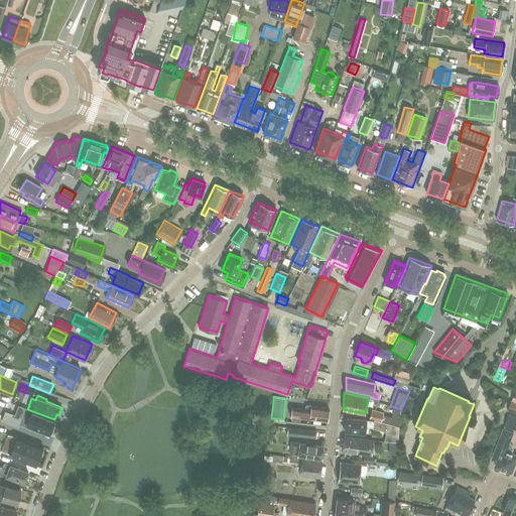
[(2,398),(0,402),(0,409),(2,411),(4,405),(9,407),(11,400),(2,398)]
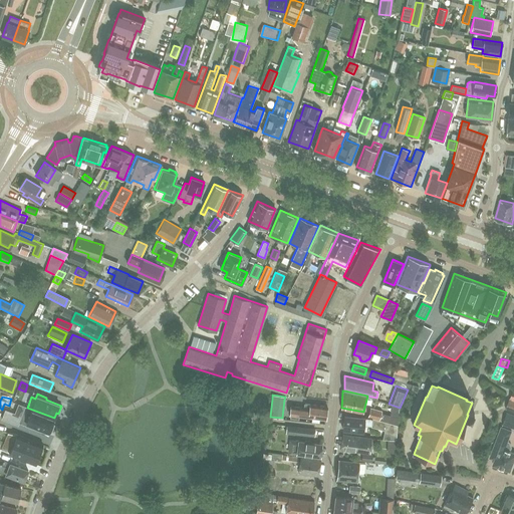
[(304,407),(291,405),(290,414),(296,415),(295,418),(304,420),(304,416),(325,420),(327,407),(310,404),(310,405),(305,404),(304,407)]
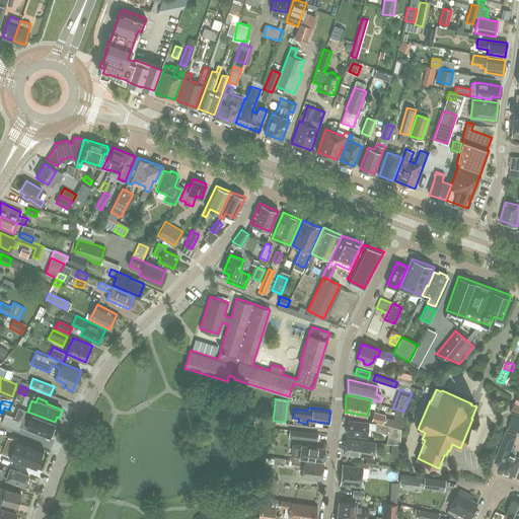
[(55,422),(27,412),(25,411),(20,422),(27,424),(25,429),(34,433),(35,431),(51,437),(54,428),(52,428),(54,423),(55,422)]
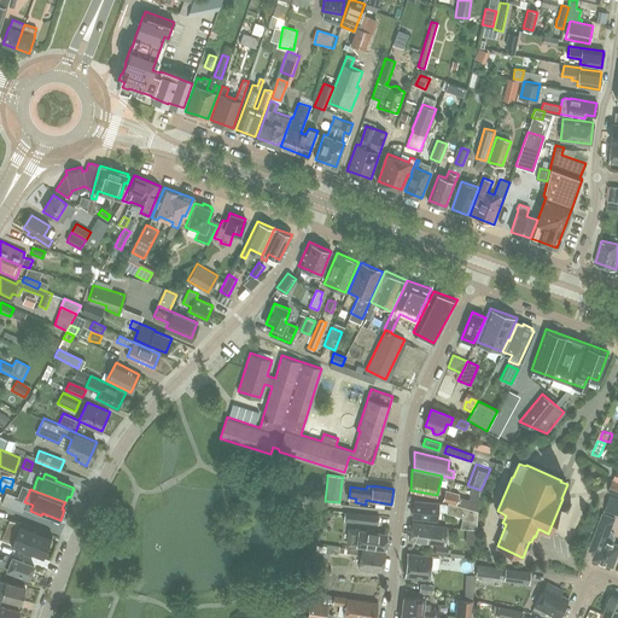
[(445,490),(442,501),(448,502),(456,505),(460,494),(445,490)]
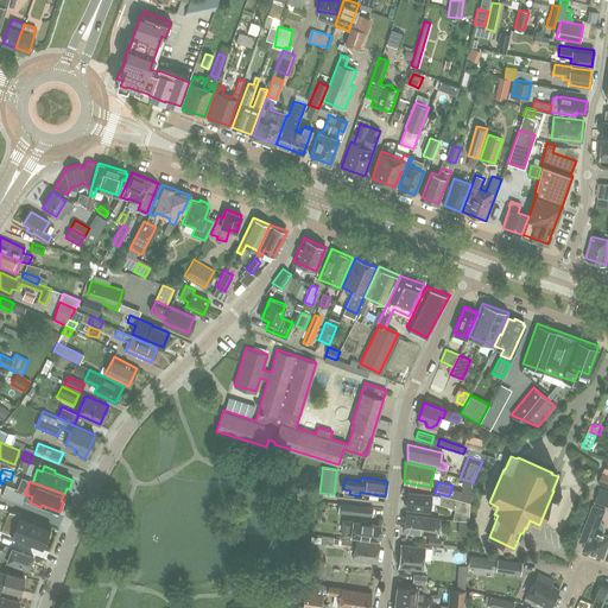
[(606,491),(599,488),(594,500),(601,502),(606,491)]
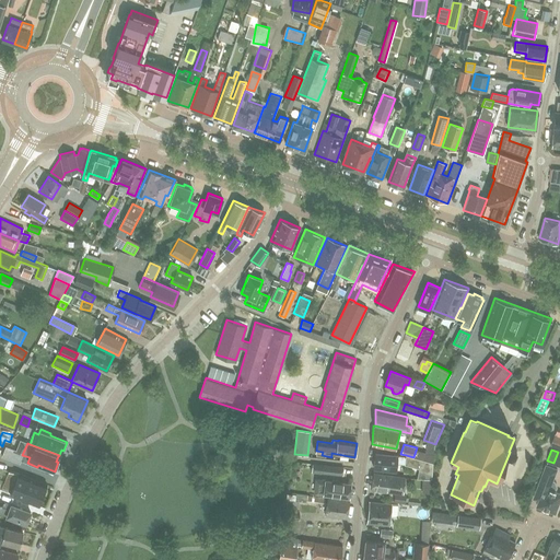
[(375,452),(373,467),(395,469),(396,463),(405,463),(405,464),(419,468),(421,459),(413,457),(406,455),(375,452)]
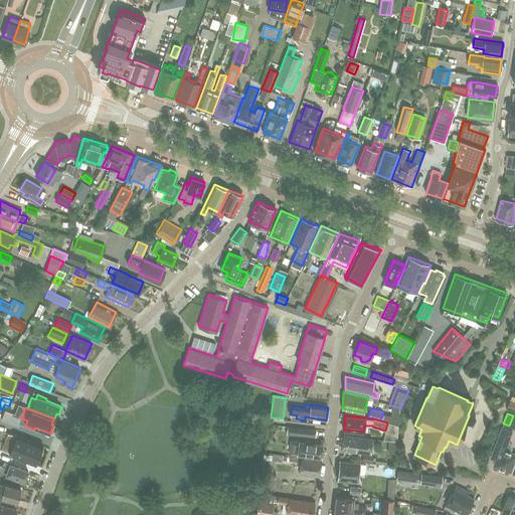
[(384,433),(396,437),(397,425),(387,422),(385,431),(384,433)]
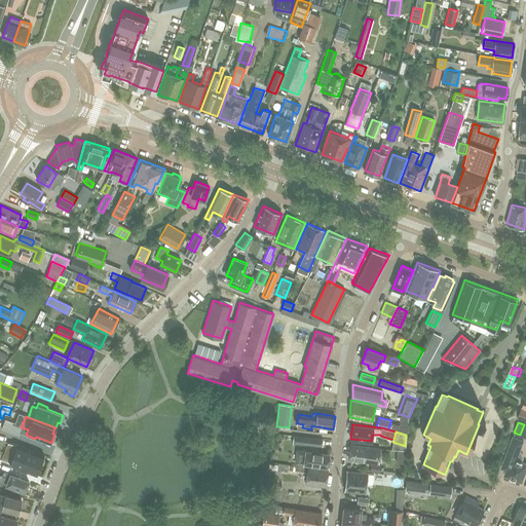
[(323,439),(304,437),(303,445),(322,447),(323,439)]
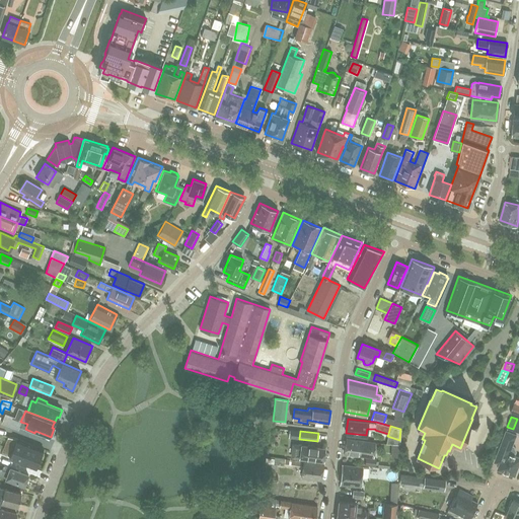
[(516,451),(513,446),(512,445),(516,435),(506,431),(498,451),(495,461),(500,463),(498,468),(515,474),(518,462),(518,456),(514,455),(516,451)]
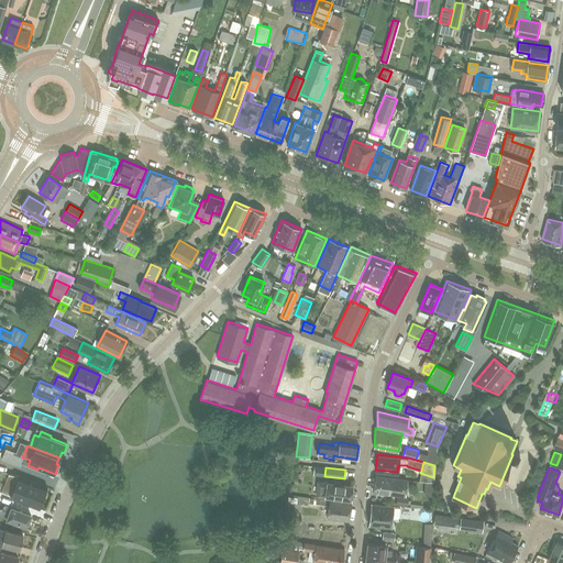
[(19,475),(10,496),(39,507),(46,486),(19,475)]
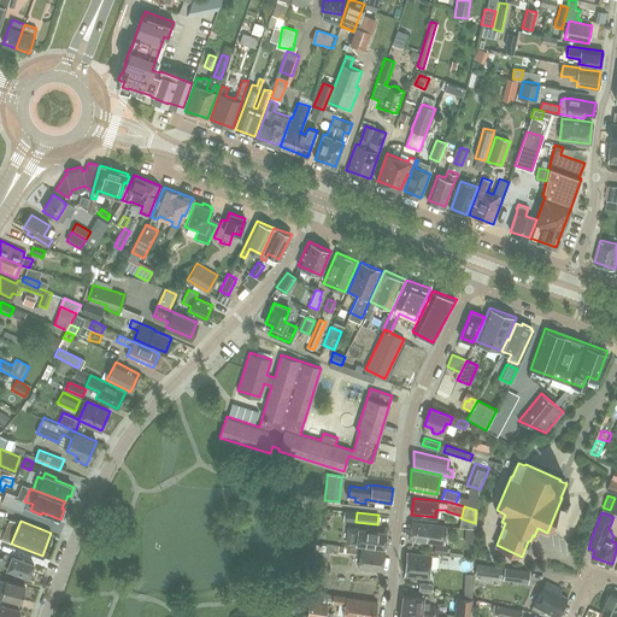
[(446,526),(411,521),(409,539),(445,544),(446,526)]
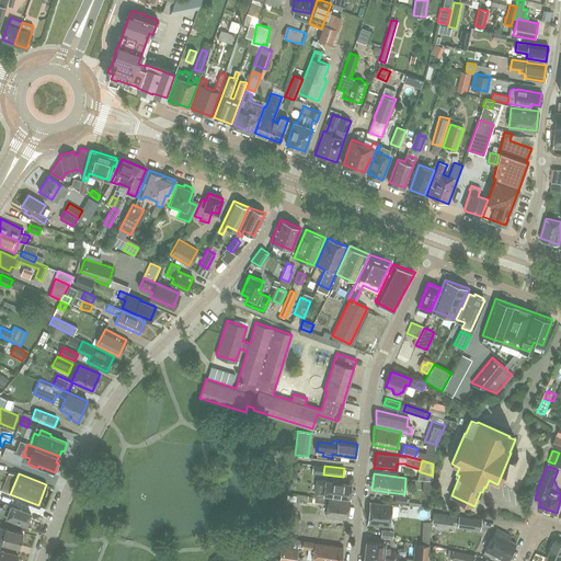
[(350,499),(352,484),(318,480),(316,494),(350,499)]
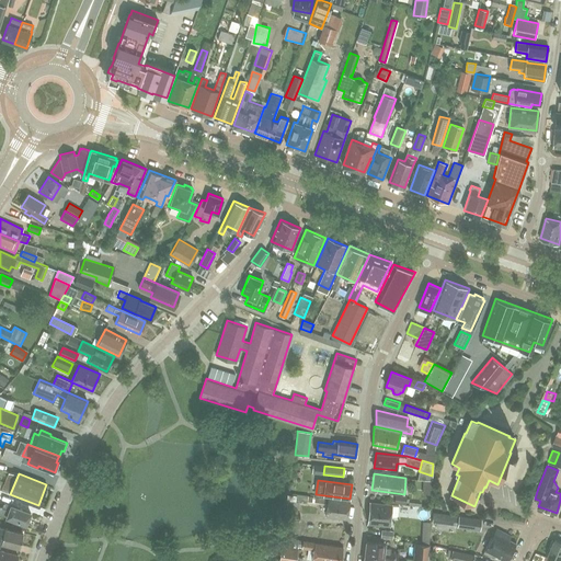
[(308,496),(297,495),(296,502),(307,503),(307,502),(324,504),(325,499),(308,496)]
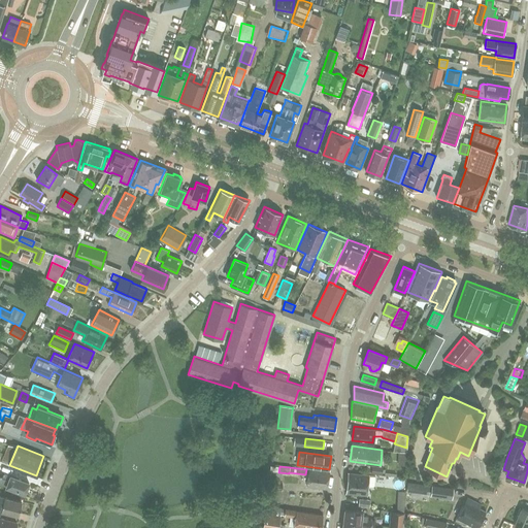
[(371,473),(382,474),(383,467),(372,466),(371,473)]
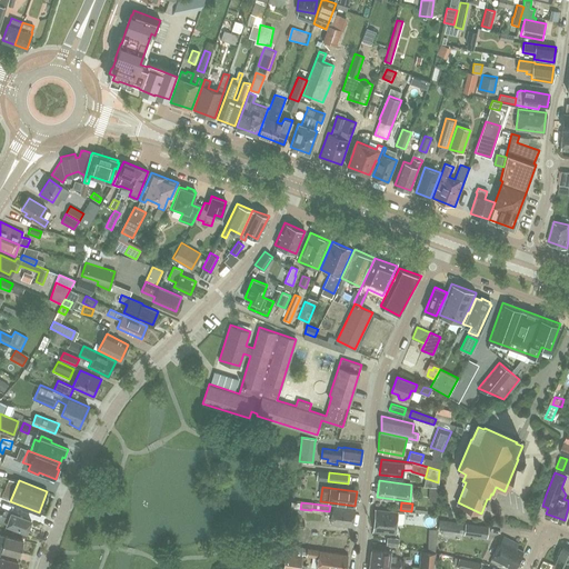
[(351,526),(352,525),(355,508),(332,505),(330,523),(351,526)]
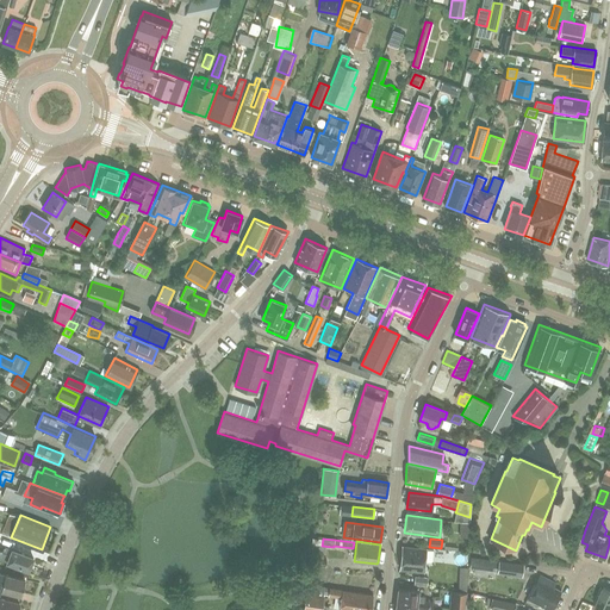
[(0,559),(7,562),(7,561),(29,570),(33,556),(12,548),(4,546),(2,551),(0,551),(0,559)]
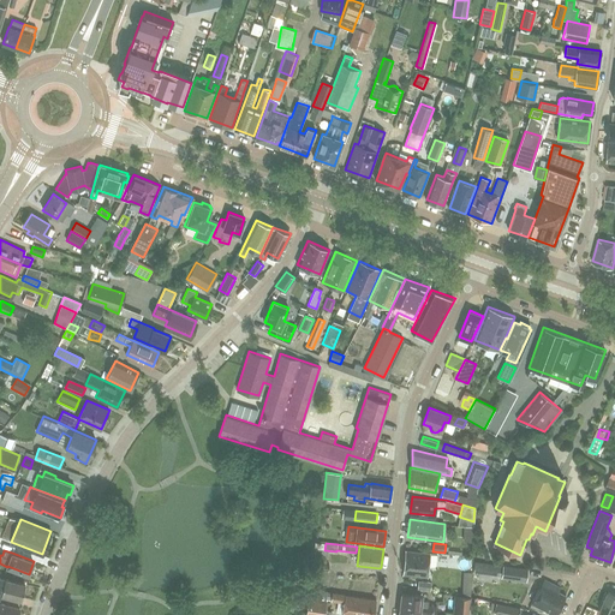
[(436,566),(437,555),(429,555),(430,553),(406,550),(404,573),(427,575),(428,566),(436,566)]
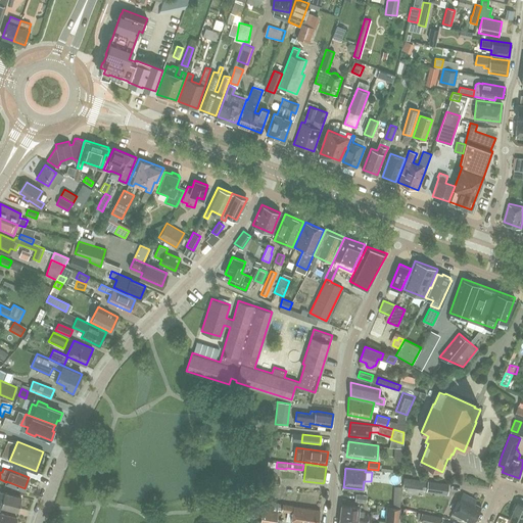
[(449,484),(403,477),(402,486),(426,489),(426,491),(447,494),(449,484)]
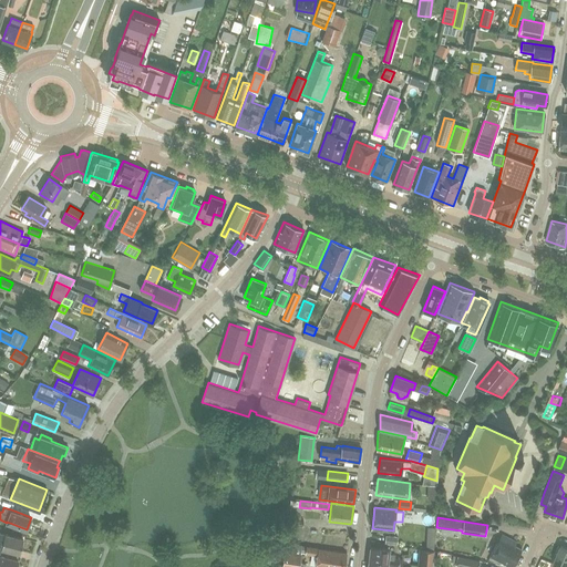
[(2,548),(20,552),(23,537),(0,532),(0,552),(1,553),(2,548)]
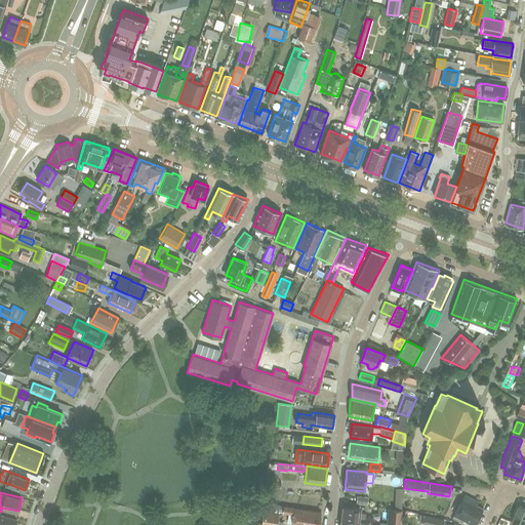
[(475,524),(483,508),(477,505),(478,500),(463,493),(453,515),(475,524)]
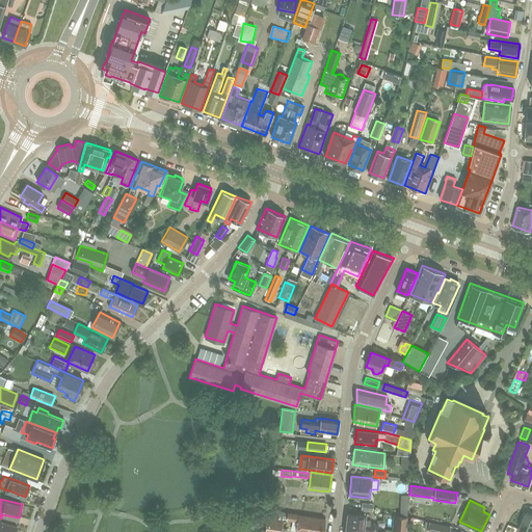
[(362,510),(372,511),(373,504),(362,502),(362,510)]
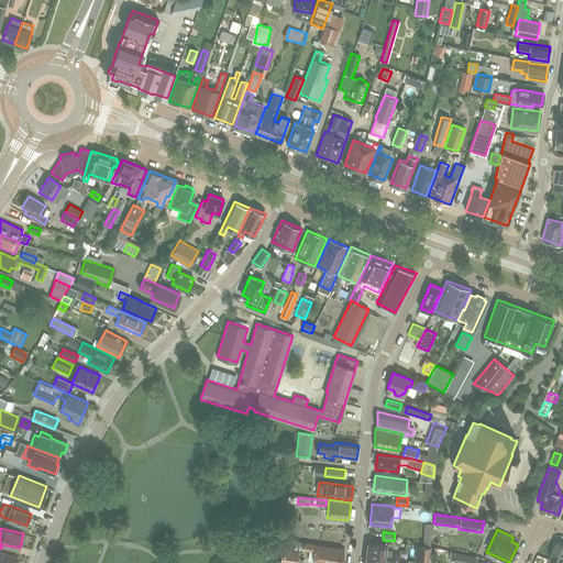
[(316,562),(341,562),(344,548),(305,542),(304,549),(315,551),(312,562),(316,562)]
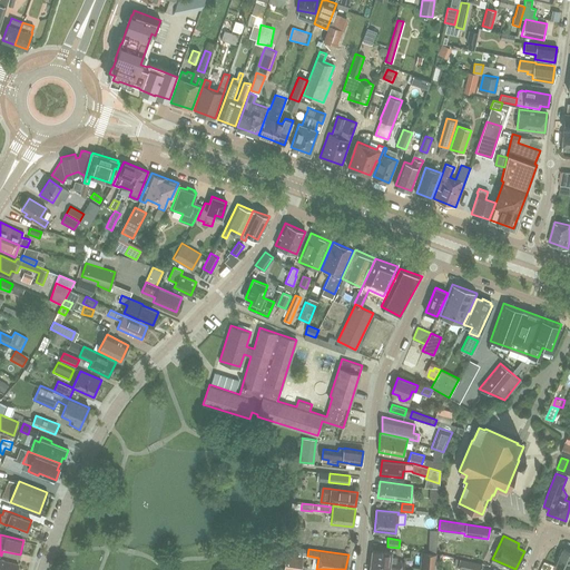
[(561,569),(569,569),(569,550),(564,549),(557,567),(562,569),(561,569)]
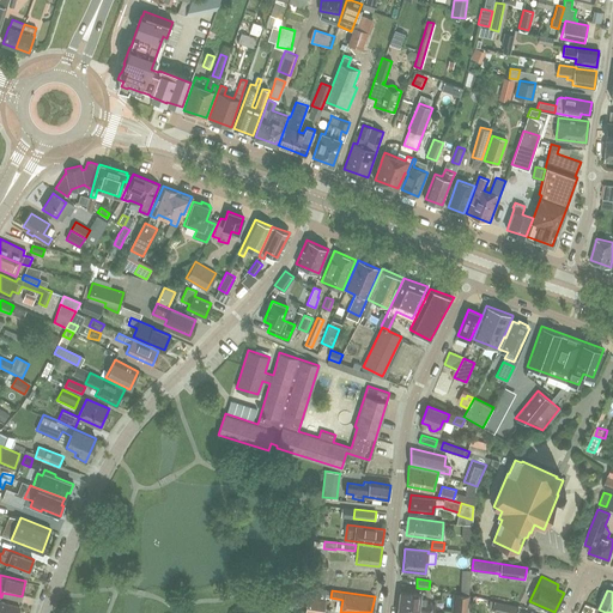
[(420,599),(420,594),(400,592),(399,605),(435,610),(435,604),(428,602),(428,600),(420,599)]
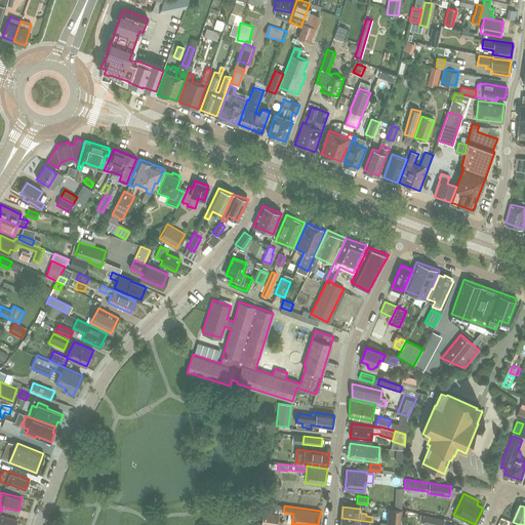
[(401,524),(402,510),(388,510),(387,524),(401,524)]
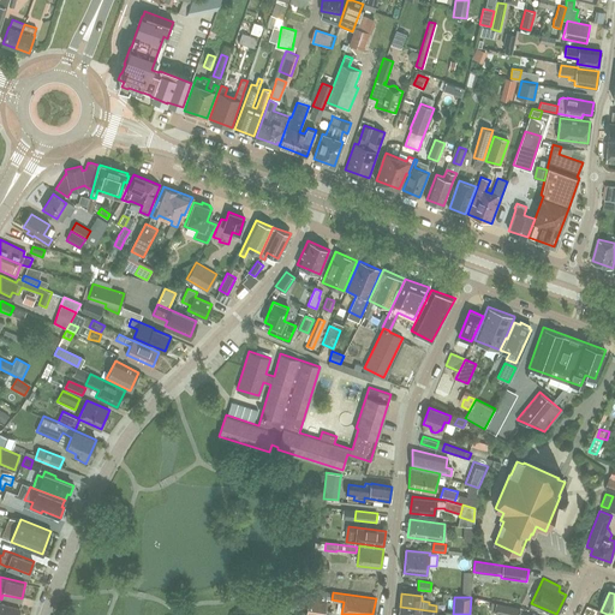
[(309,598),(306,614),(308,614),(330,614),(332,611),(324,610),(326,602),(309,598)]
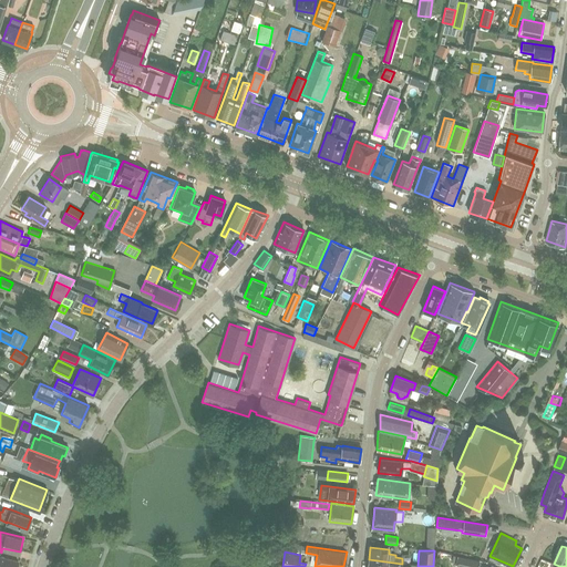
[(16,566),(18,560),(0,555),(0,566),(16,566)]
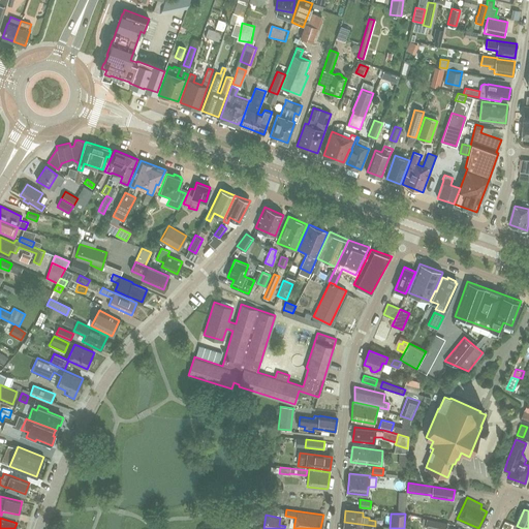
[(427,518),(425,527),(433,528),(446,528),(448,523),(427,518)]
